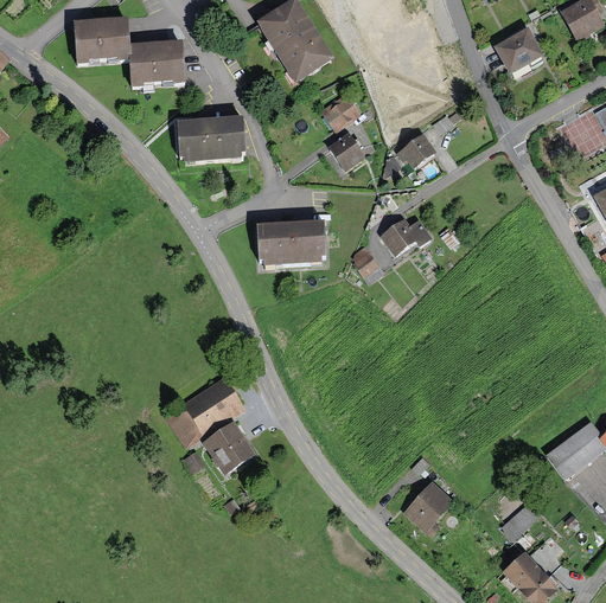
[(287,0),(254,23),(292,82),(330,58),(292,0),(287,0)]
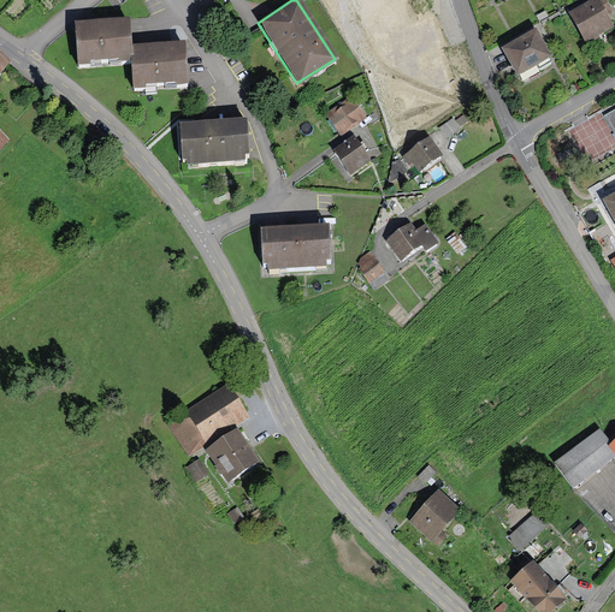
[(601,35),(614,28),(614,24),(603,4),(609,1),(608,0),(592,0),(569,12),(589,45),(602,36),(601,35)]
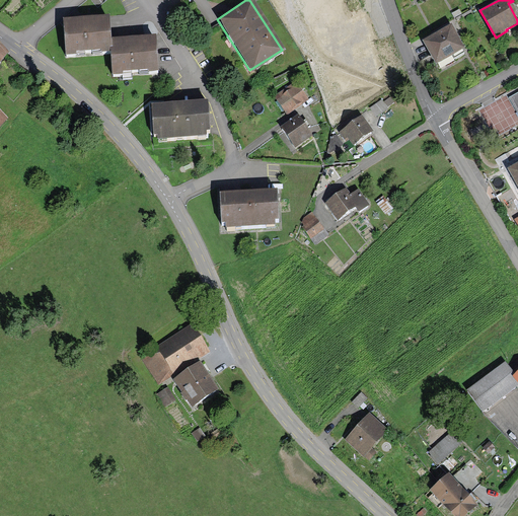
[(112,51),(111,39),(109,16),(66,19),(67,53),(112,51)]
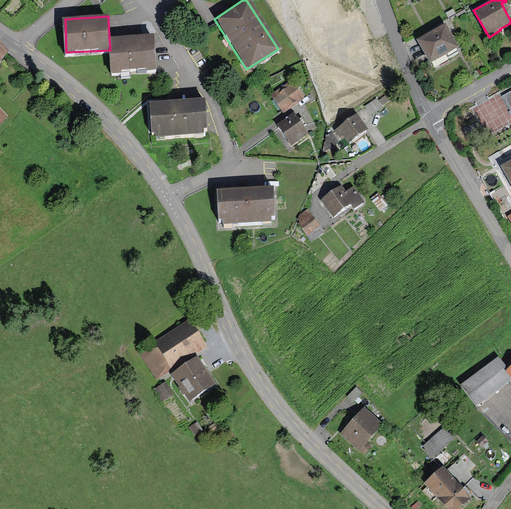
[(431,63),(460,47),(447,23),(418,40),(431,63)]
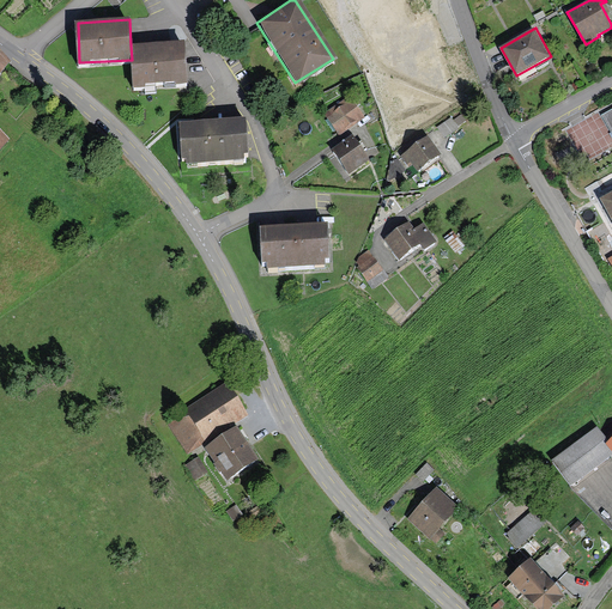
[(131,46),(132,60),(133,86),(187,84),(185,42),(131,46)]
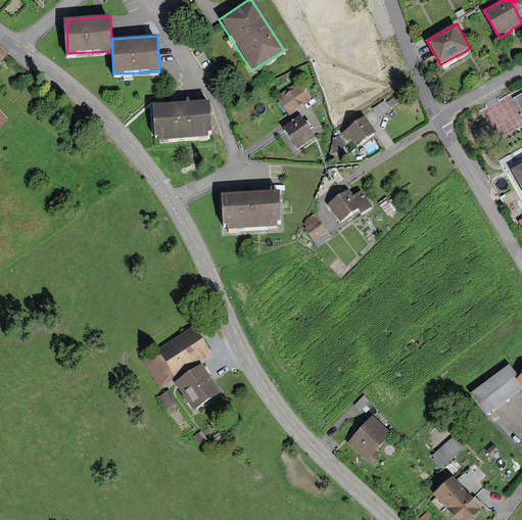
[(0,55),(6,49),(0,43),(0,126),(10,113),(0,104),(0,55)]
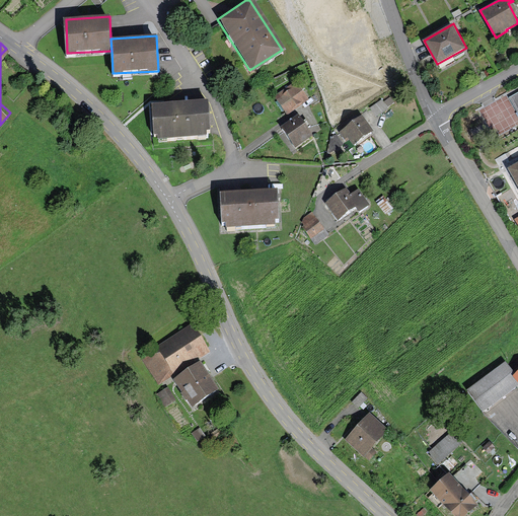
[(296,81),(274,94),(283,109),(305,95),(296,81)]
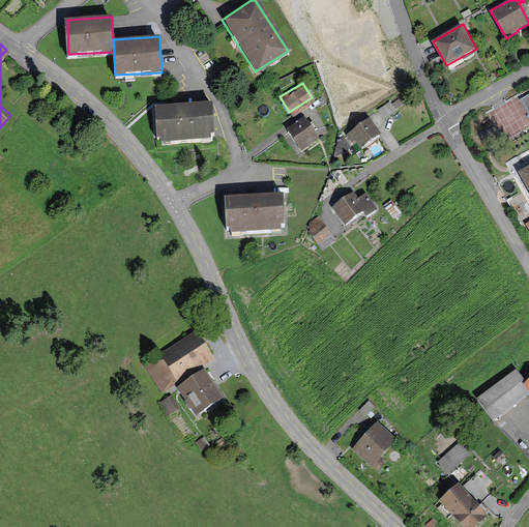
[(387,116),(399,108),(392,98),(380,107),(387,116)]
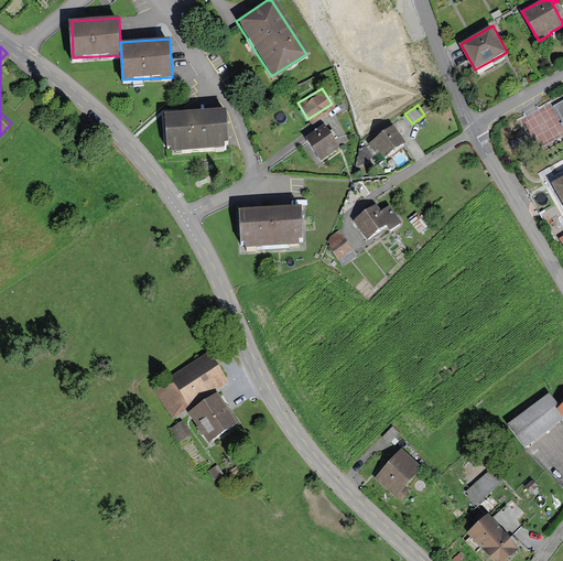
[(225,110),(165,115),(168,149),(227,146),(225,110)]
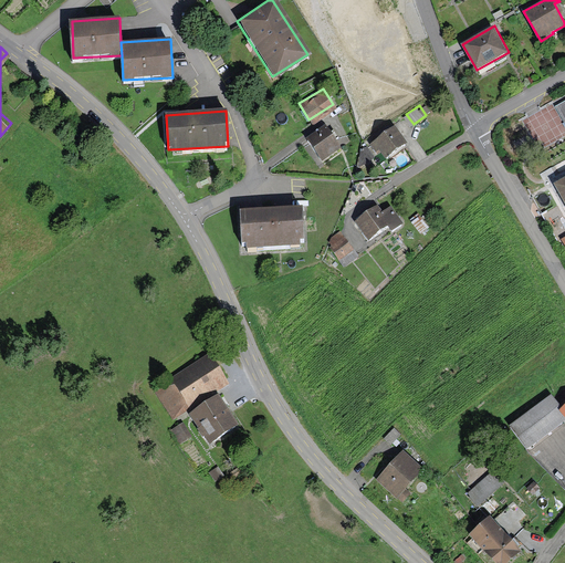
[(325,125),(304,139),(318,159),(339,145),(325,125)]
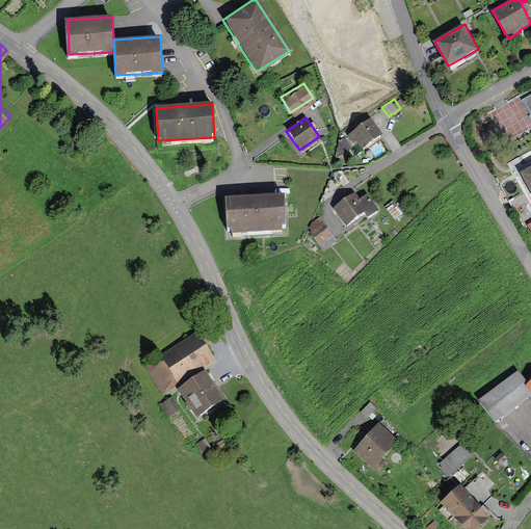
[(367,120),(349,132),(363,149),(379,136),(367,120)]
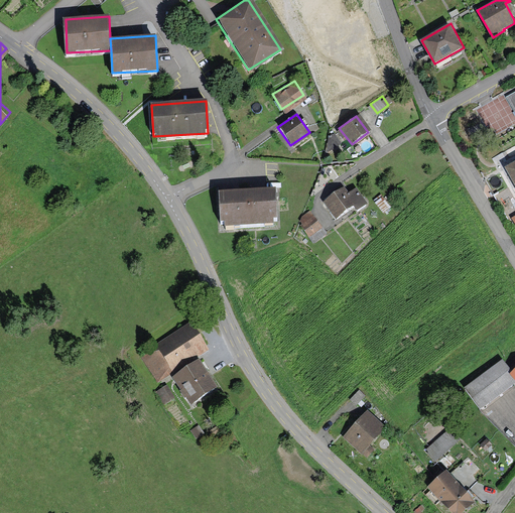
[(514,162),(506,167),(514,183),(514,162)]
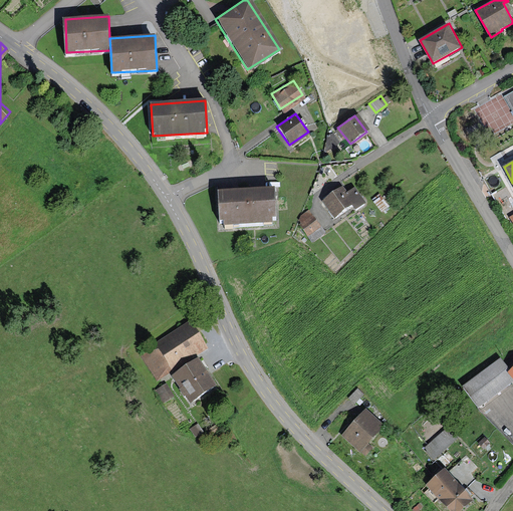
[(338,186),(321,200),(334,217),(350,205),(353,210),(366,200),(355,186),(345,194),(338,186)]
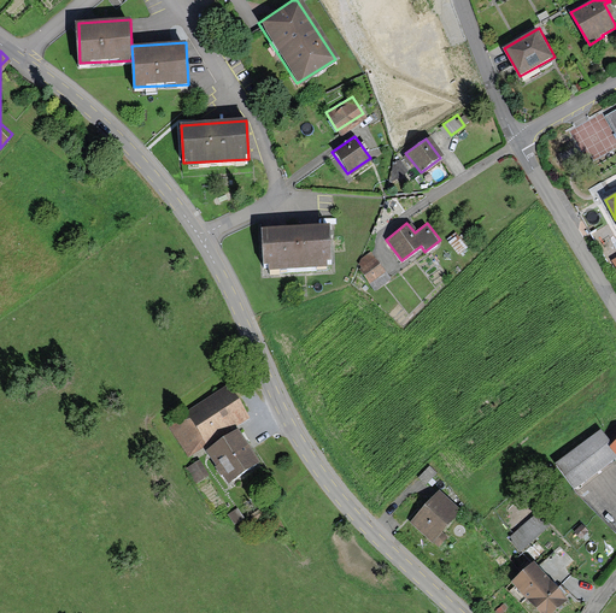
[(328,224),(263,229),(267,270),(332,265),(328,224)]
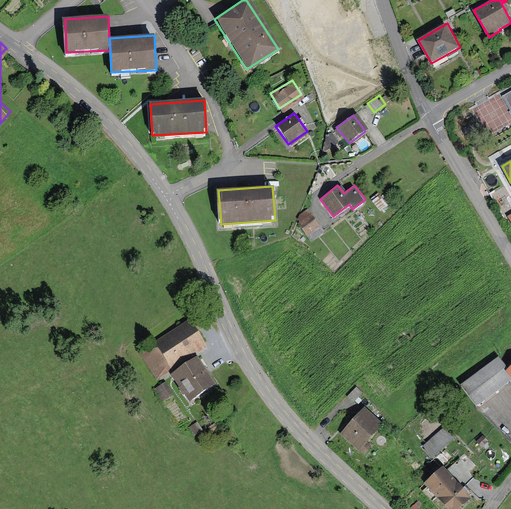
[(307,210),(295,221),(306,233),(318,223),(307,210)]
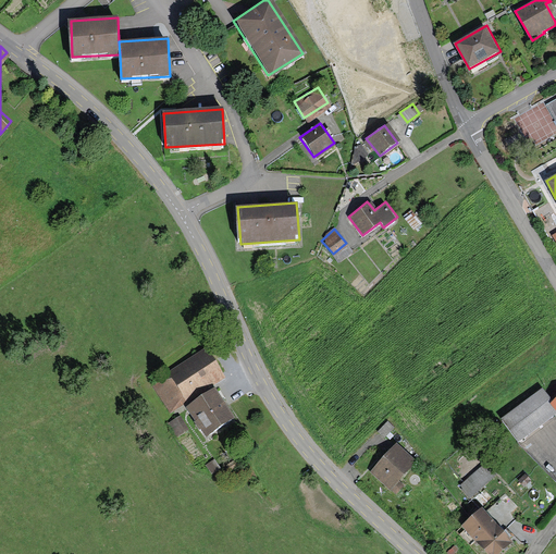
[(222,373),(204,345),(151,379),(170,407),(222,373)]
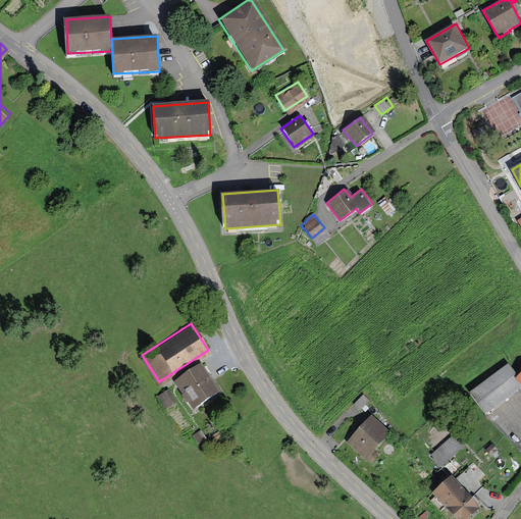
[(509,360),(469,392),(484,410),(520,381),(520,369),(518,371),(509,360)]
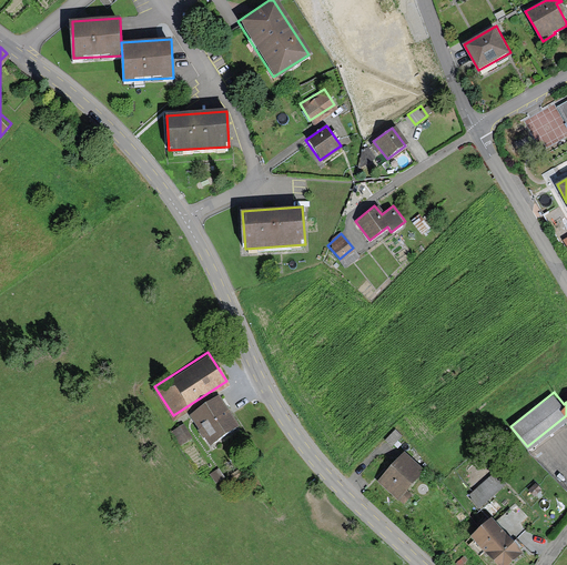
[(216,394),(189,412),(209,443),(235,425),(216,394)]
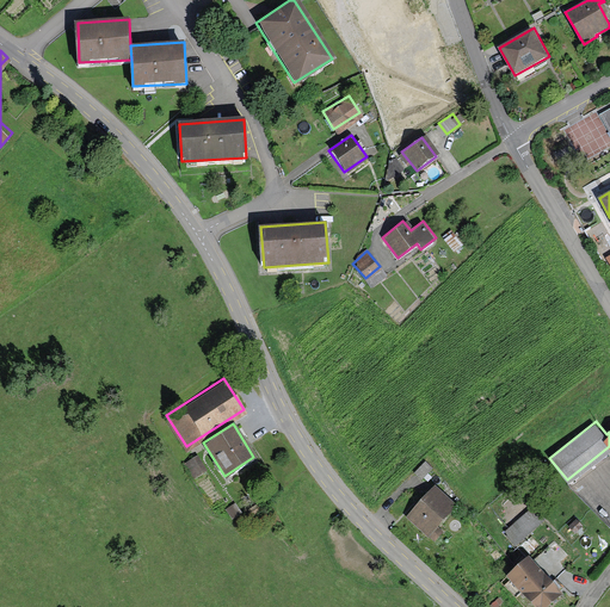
[(189,458),(193,472),(205,469),(201,454),(189,458)]
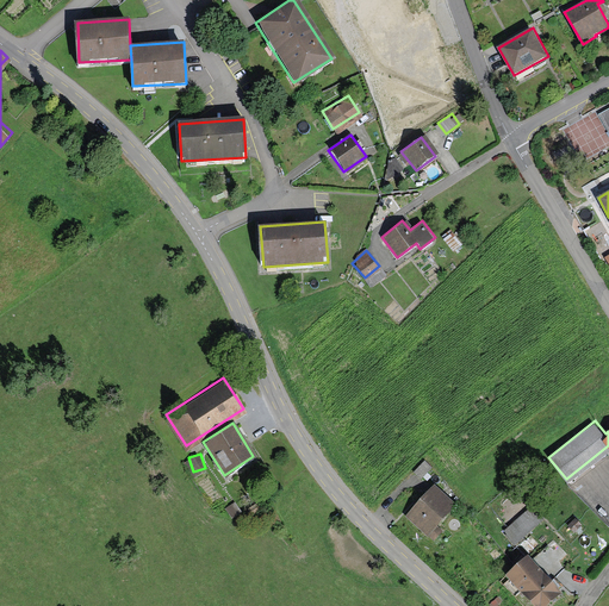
[(432,486),(406,514),(428,535),(453,506),(432,486)]
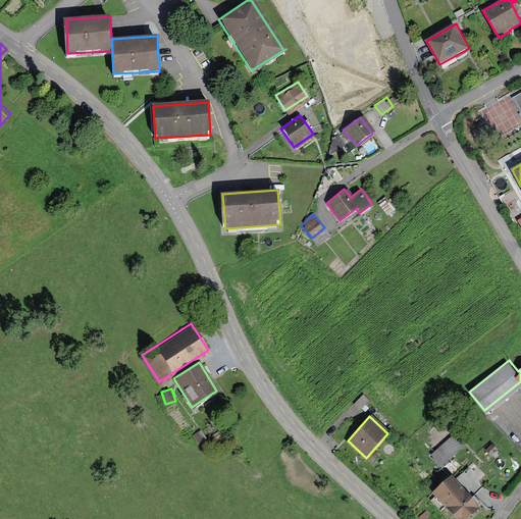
[(431,452),(441,464),(465,446),(455,433),(431,452)]
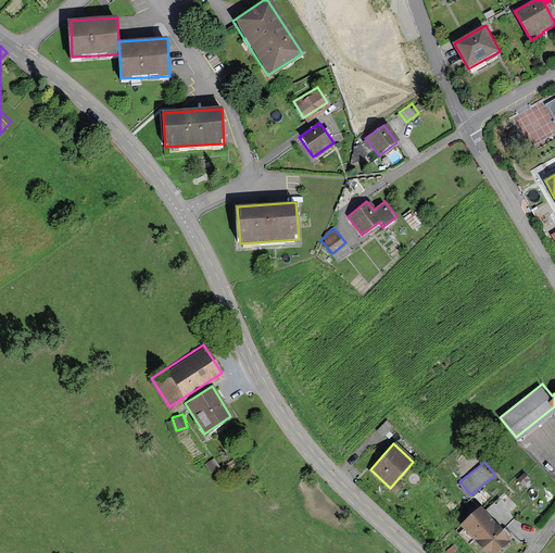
[(479,505),(459,525),(486,552),(495,552),(511,539),(479,505)]
